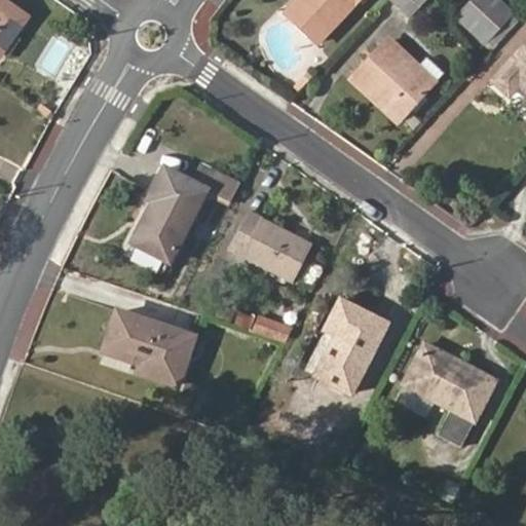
[(0,0),(0,54),(0,55),(26,19),(0,0)]
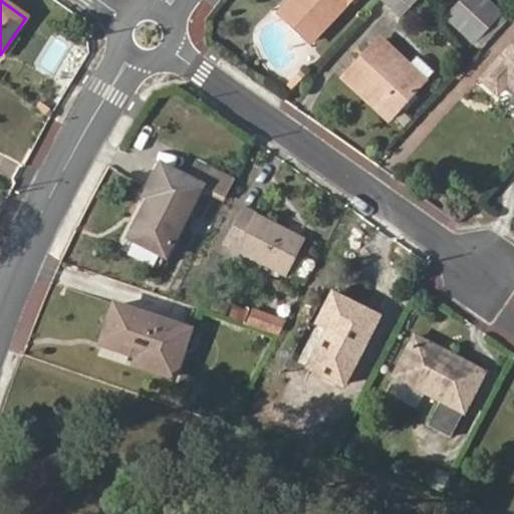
[(291,0),(280,12),(310,42),(349,0),(291,0)]
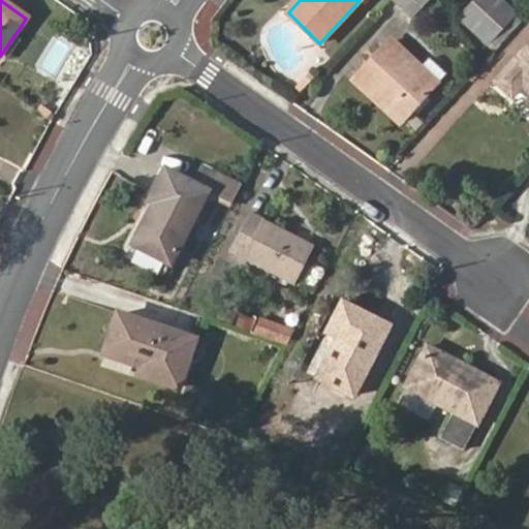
[(392,0),(412,20),(430,0),(392,0)]
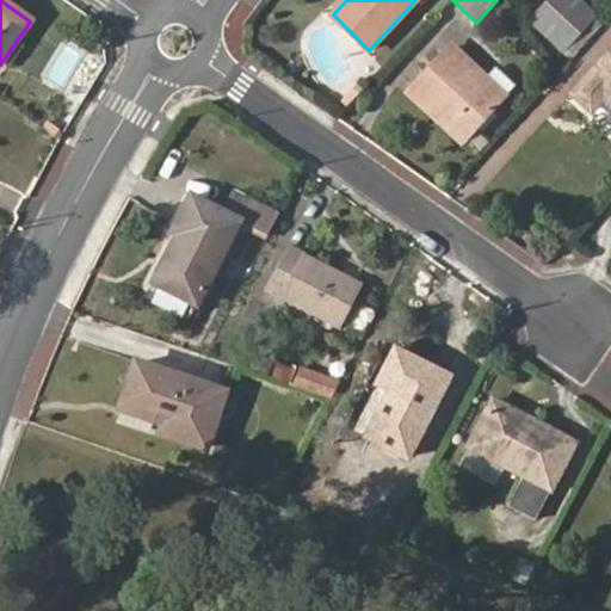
[(551,0),(532,22),(566,51),(598,17),(580,0),(551,0)]
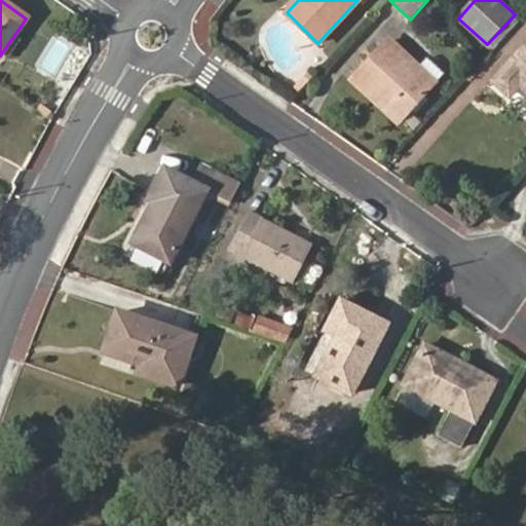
[(439,83),(421,67),(390,37),(349,80),(398,125),(439,83)]
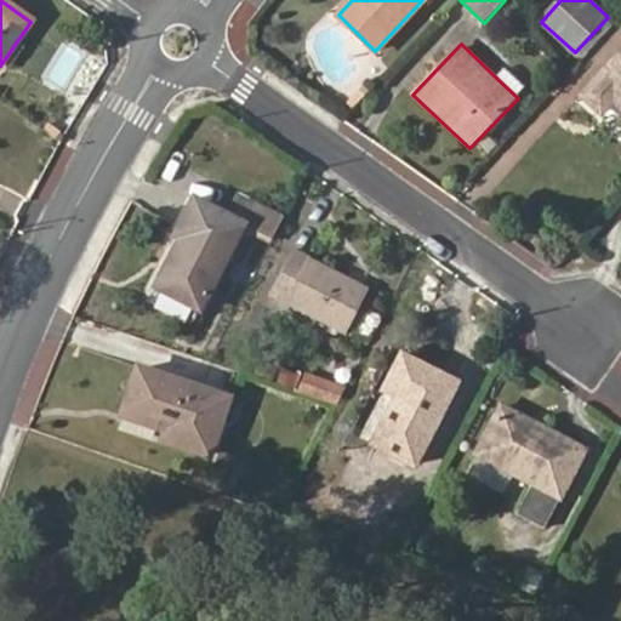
[(615,102),(620,107),(620,56),(584,97),(603,115),(615,102)]
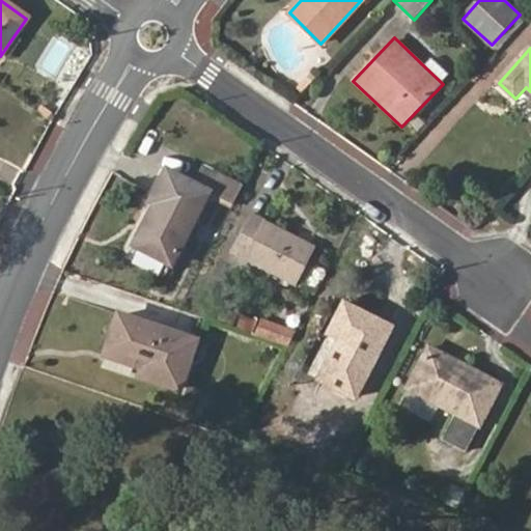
[(451,75),(435,58),(425,67),(443,84),(451,75)]
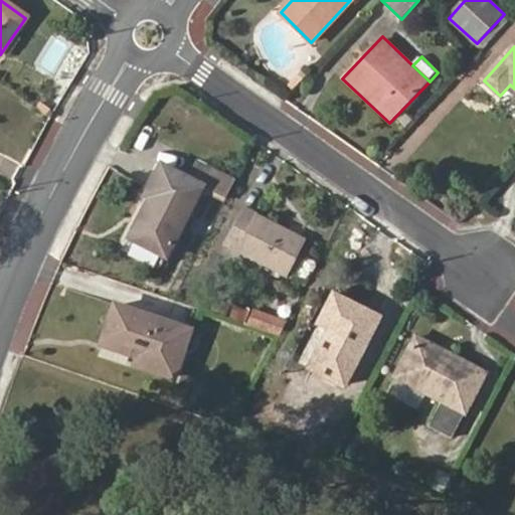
[(131,238),(168,259),(204,186),(162,164),(146,196),(150,199),(131,238)]
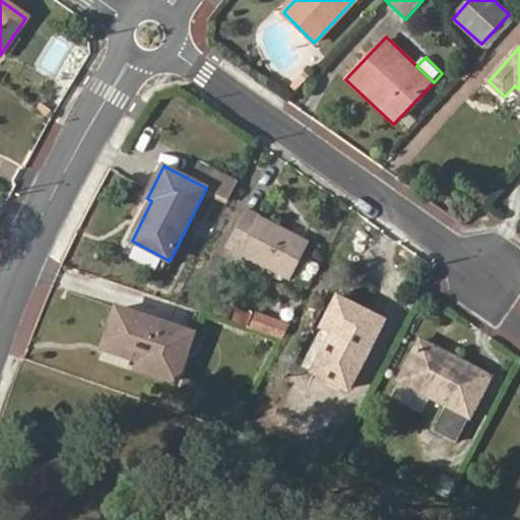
[(207,190),(228,200),(236,184),(216,174),(207,190)]
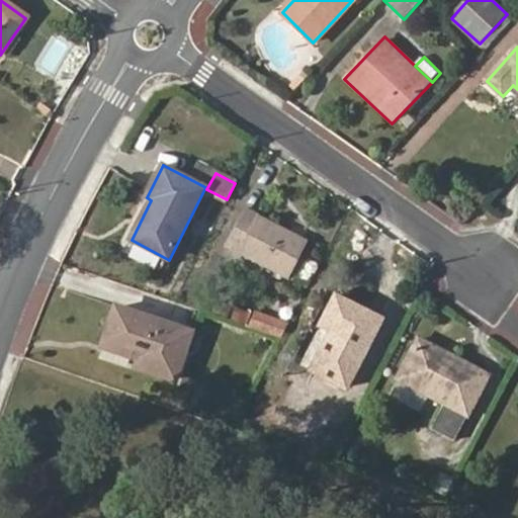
[(227,248),(287,279),(308,241),(247,208),(227,248)]
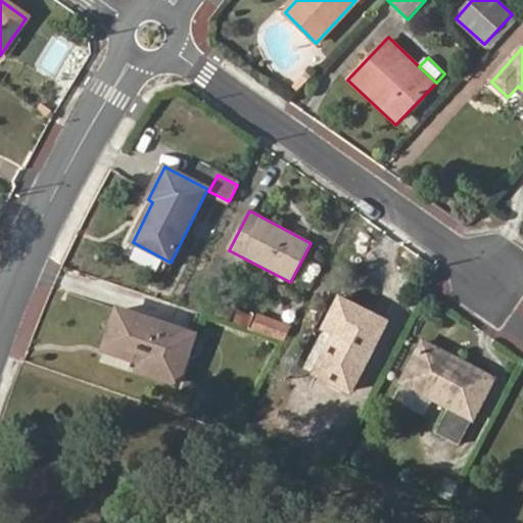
[(315,374),(351,391),(385,324),(339,299),(324,330),(334,335),(315,374)]
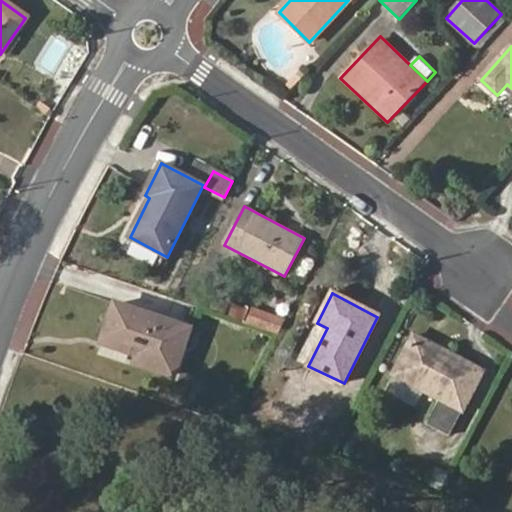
[(136,362),(174,375),(189,329),(114,304),(101,342),(139,355),(136,362)]
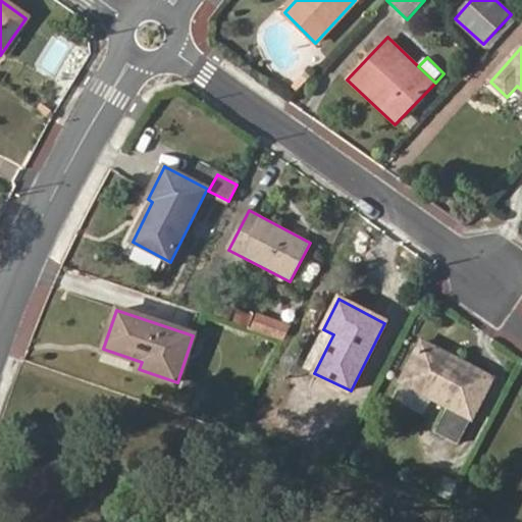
[(250,328),(282,338),(290,324),(258,312),(250,328)]
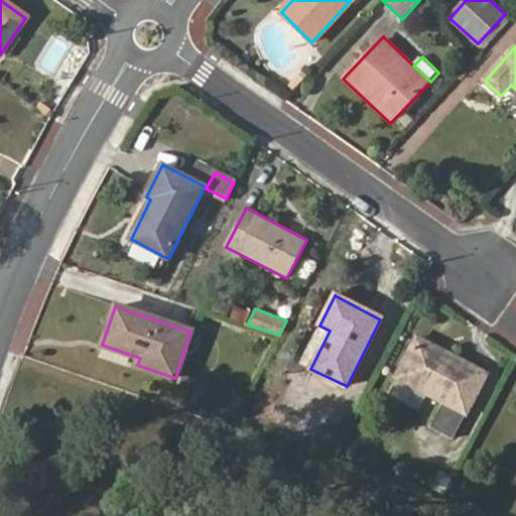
[(432,427),(453,437),(487,375),(416,338),(386,391),(416,408),(425,393),(445,403),(432,427)]
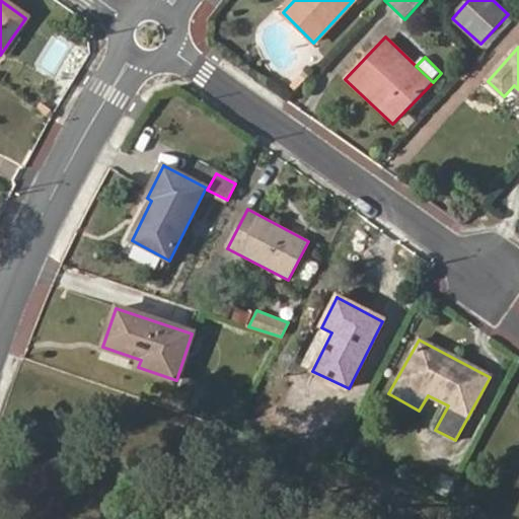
[(435,490),(447,497),(457,479),(443,473),(435,490)]
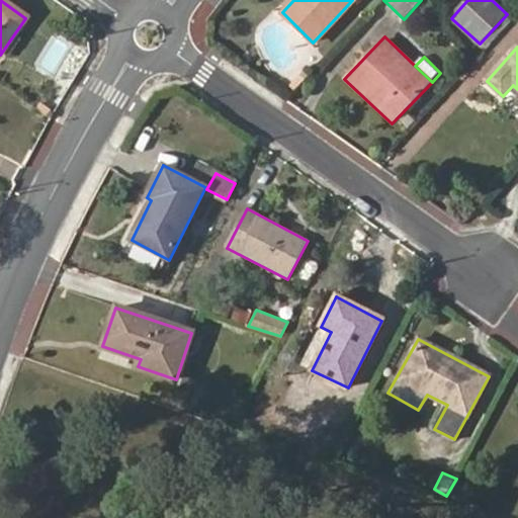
All buildings are outlined.
